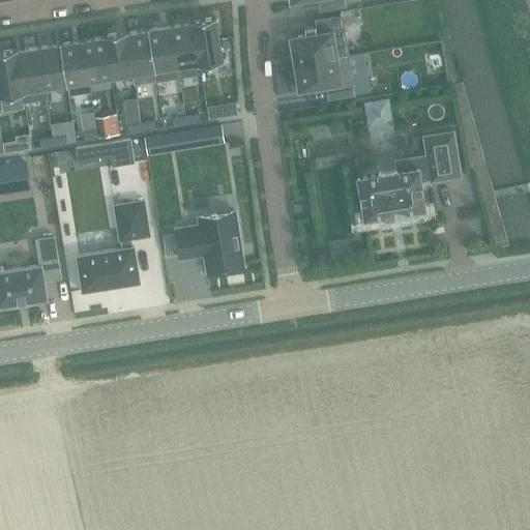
[(289,0),(290,1),(299,0),(318,0),(320,9),(345,5),(344,0),(289,0)]
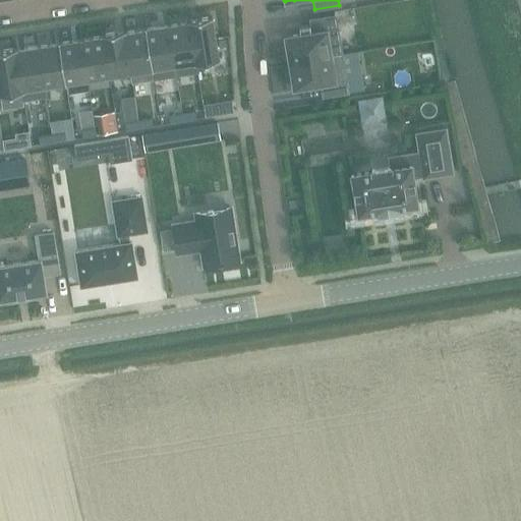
[(311,32),(284,37),(285,42),(288,63),(331,56),(331,57),(341,55),(335,15),(315,18),(310,19),(311,32)]
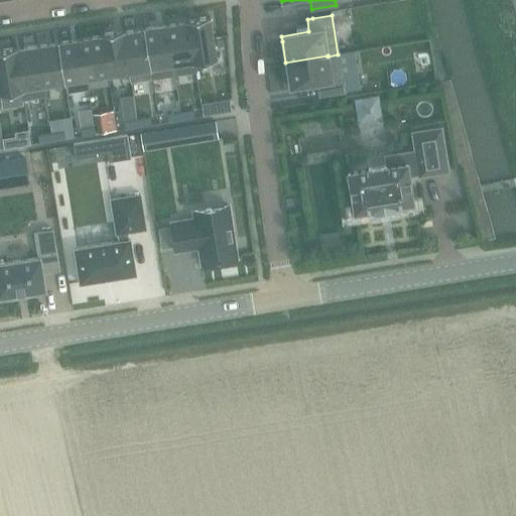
[(209,16),(185,20),(185,21),(186,21),(194,62),(195,62),(216,59),(209,16)]
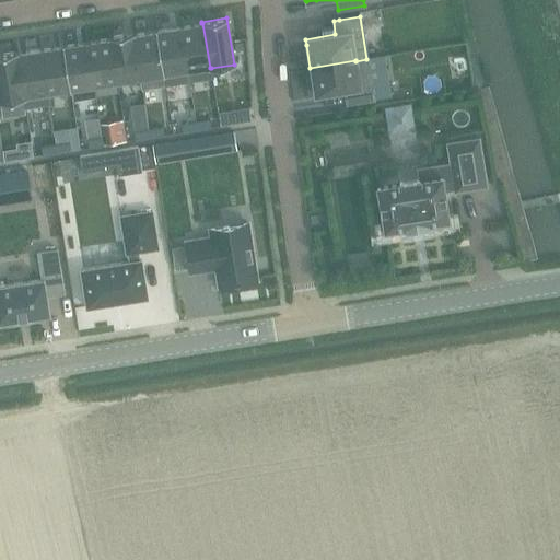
[(201,23),(179,26),(188,81),(212,77),(211,68),(210,68),(202,23),(201,23)]
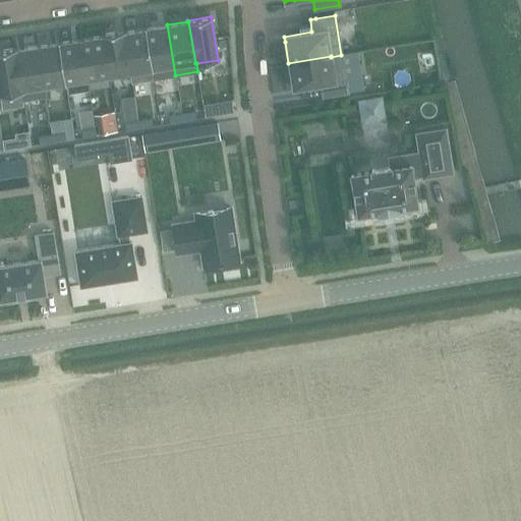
[(167,24),(146,29),(154,78),(175,75),(167,24)]
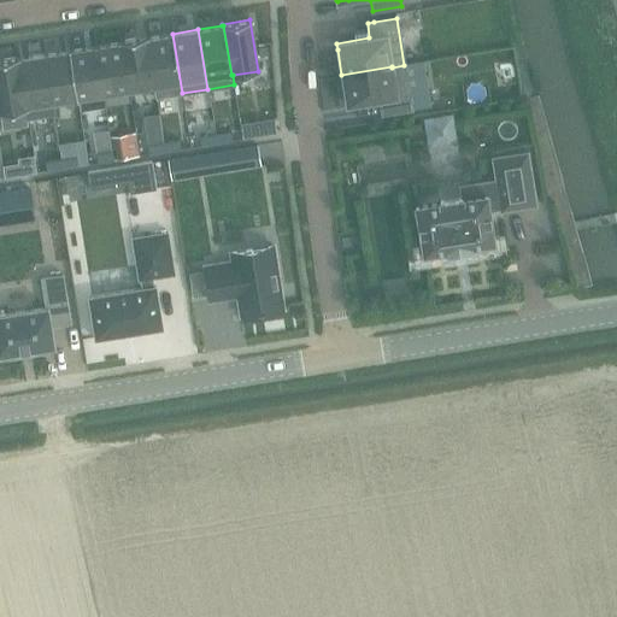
[(147,37),(146,37),(154,86),(153,86),(156,98),(182,93),(172,34),(147,37)]
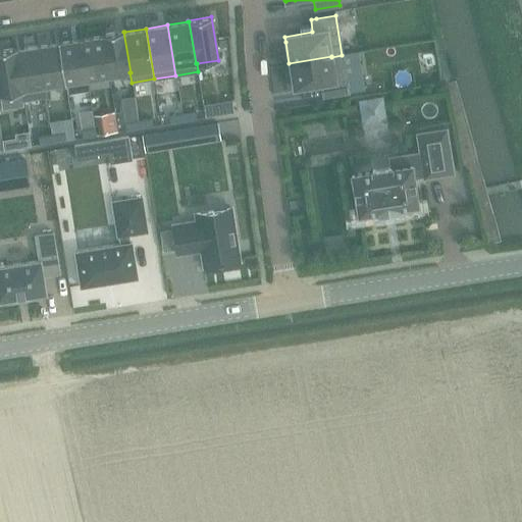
[(123,32),(102,35),(110,75),(129,72),(131,72),(123,32)]
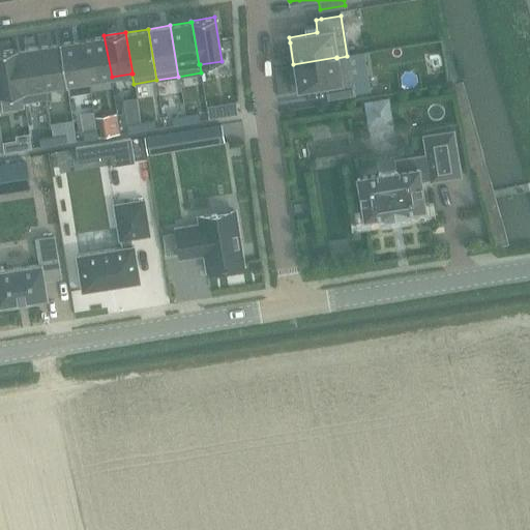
[(104,35),(83,38),(91,80),(112,77),(104,35)]
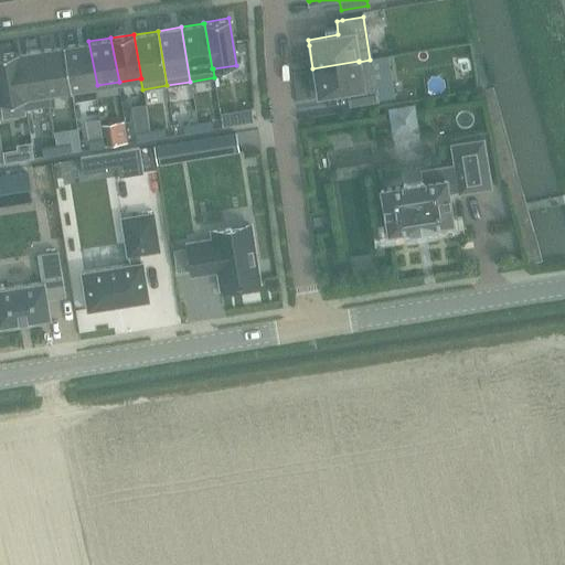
[(88,41),(64,44),(72,89),(97,85),(88,41)]
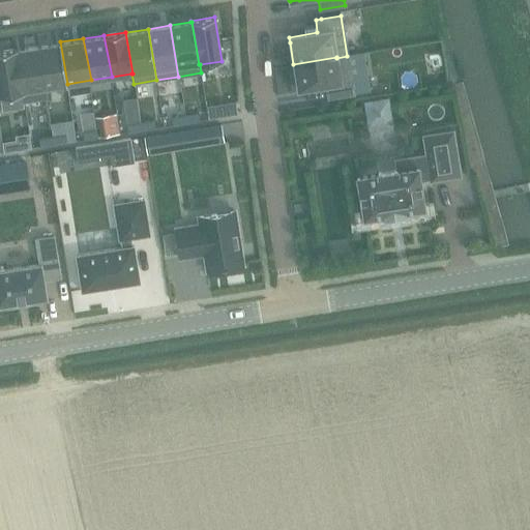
[(60,41),(37,46),(45,87),(67,84),(60,41)]
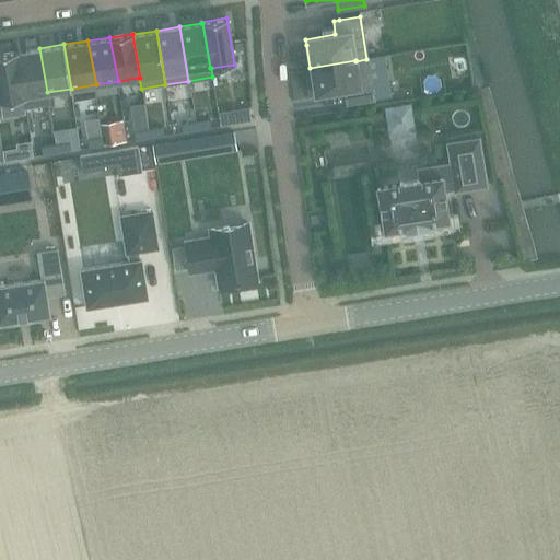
[(15,49),(0,51),(0,102),(23,98),(15,49)]
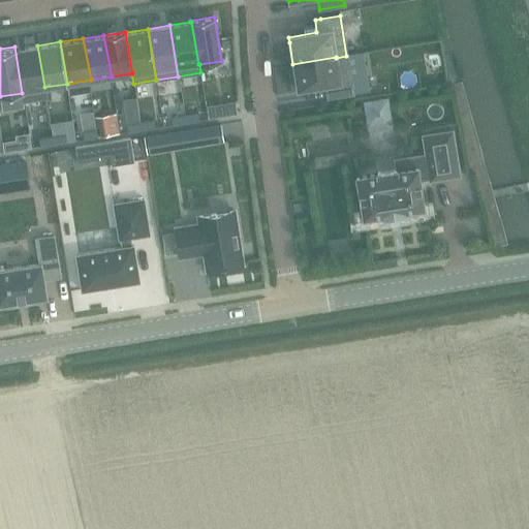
[(17,50),(16,51),(22,92),(23,101),(47,97),(44,88),(43,88),(37,47),(17,50)]
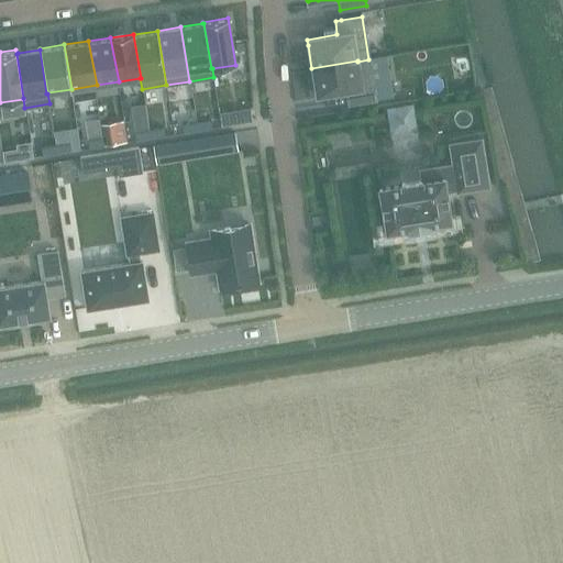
[(357,61),(311,68),(317,96),(346,91),(349,105),(375,100),(373,87),(368,59),(357,62),(357,61)]
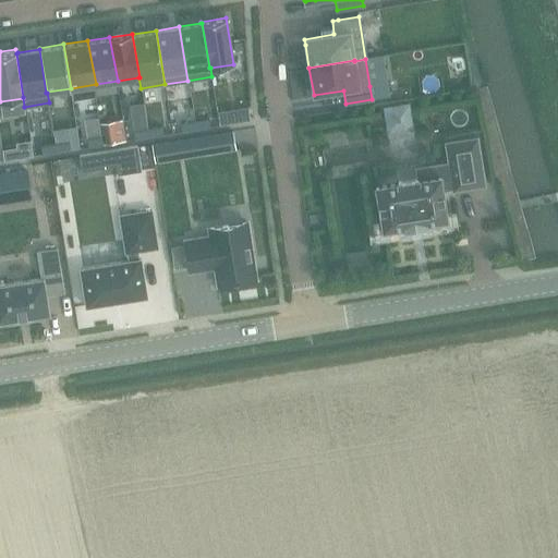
[(395,121),(419,116),(411,86),(387,92),(395,121)]
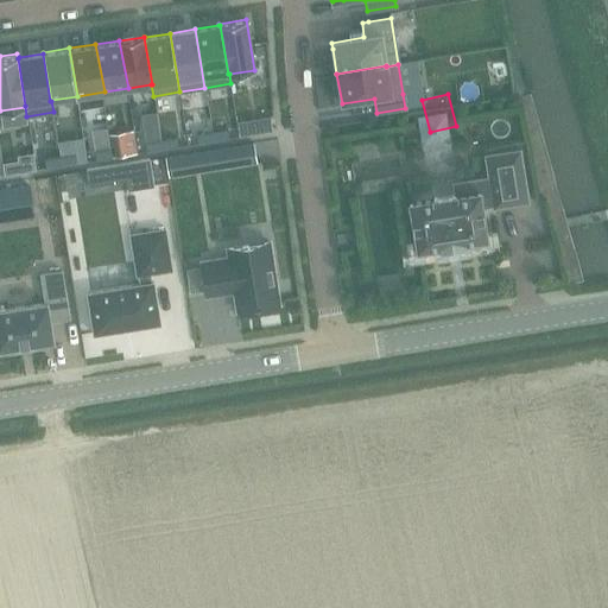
[(270,118),(236,121),(239,137),(272,131),(270,118)]
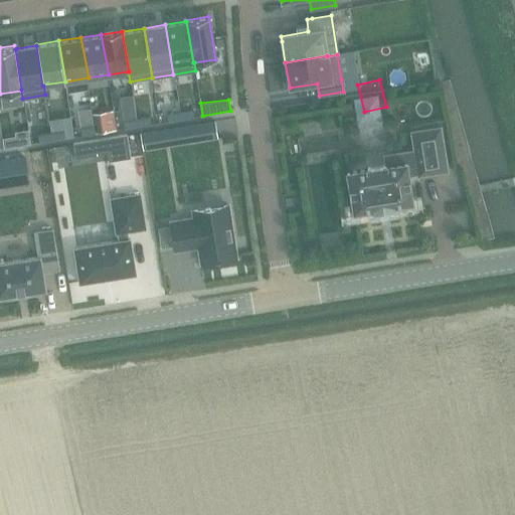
[(134,107),(121,110),(123,121),(136,119),(134,107)]
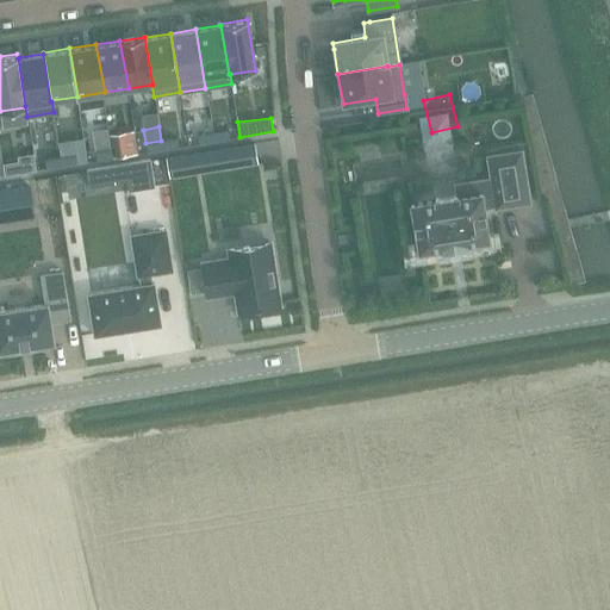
[(228,130),(212,132),(213,142),(229,139),(228,130)]
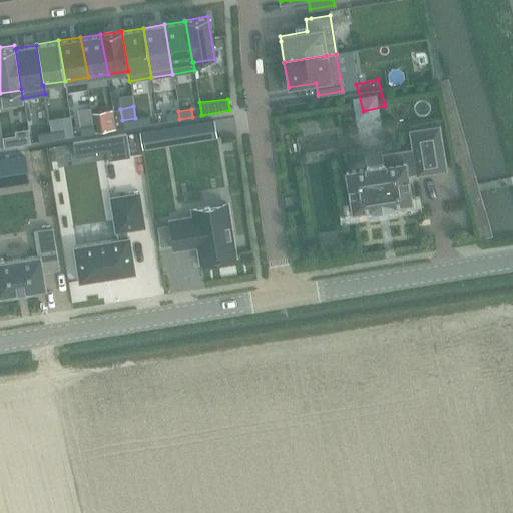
[(111,110),(92,113),(95,132),(114,129),(111,110)]
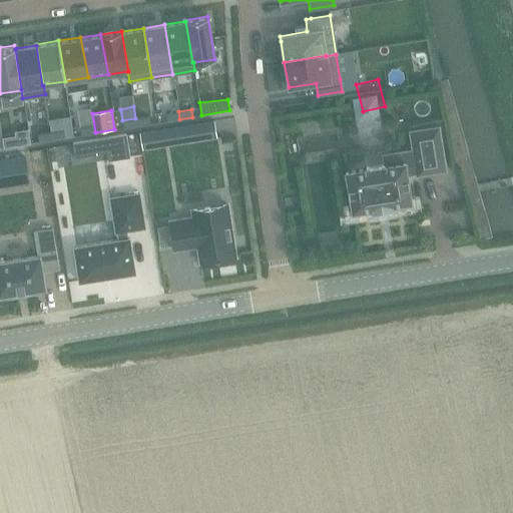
[(178,111),(165,113),(166,121),(179,119),(178,111)]
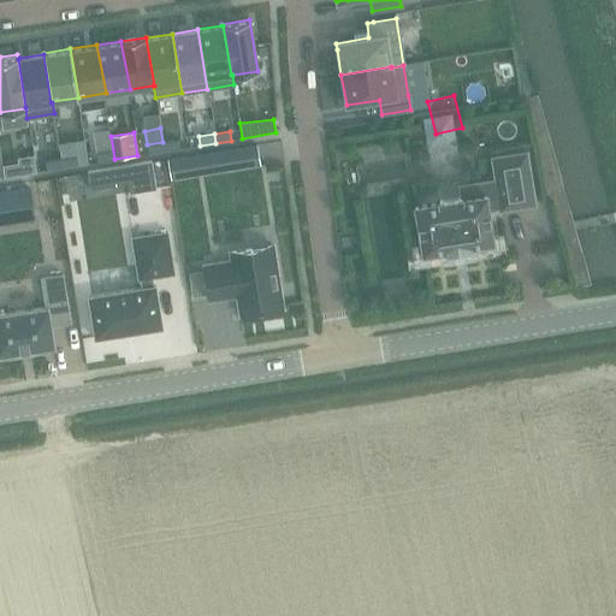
[(178,140),(163,142),(164,152),(179,149),(178,140)]
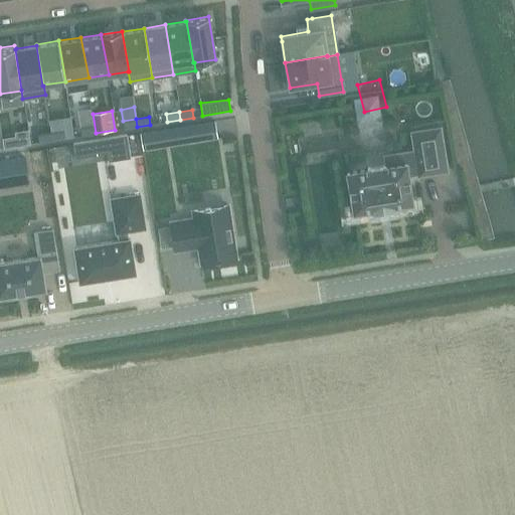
[(136,119),(123,121),(124,129),(137,127),(136,119)]
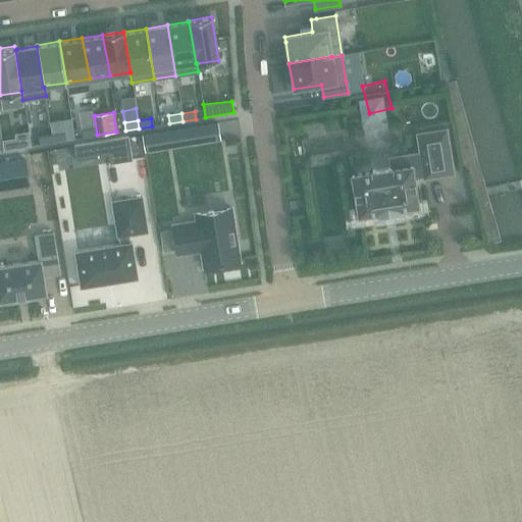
[(217,123),(142,136),(145,152),(219,140),(217,123)]
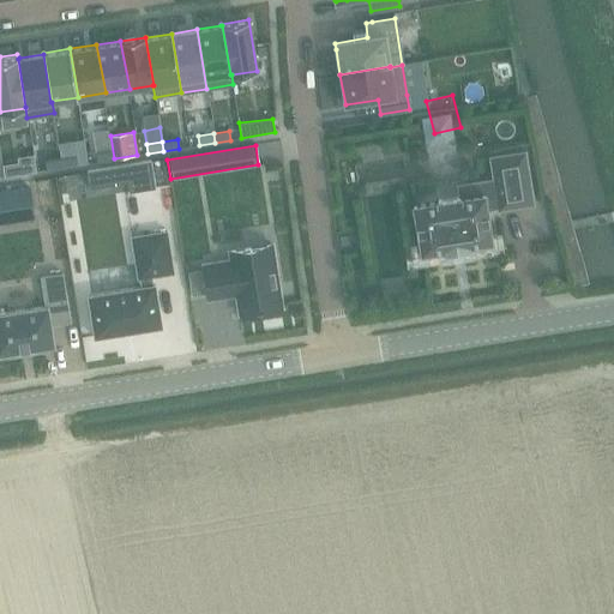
[(112,150),(96,152),(97,162),(113,160),(112,150)]
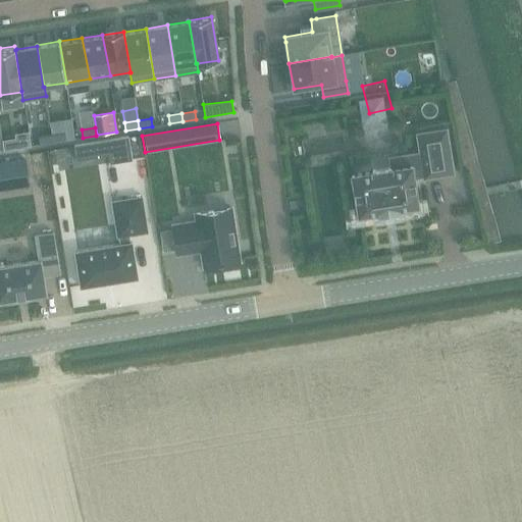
[(353,174),(351,174),(352,176),(358,214),(357,214),(358,216),(360,215),(378,212),(378,214),(398,211),(398,209),(416,206),(416,207),(418,206),(418,204),(414,177),(423,176),(423,178),(453,173),(446,129),(416,134),(419,152),(408,154),(409,165),(390,168),(390,167),(372,170),(372,171),(353,174)]
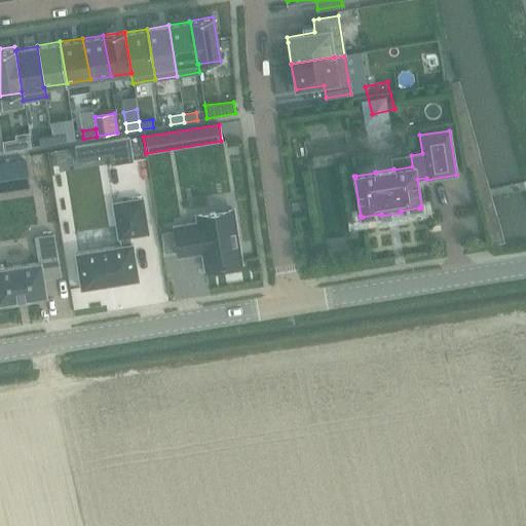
[(65,134),(51,136),(52,144),(66,141),(65,134)]
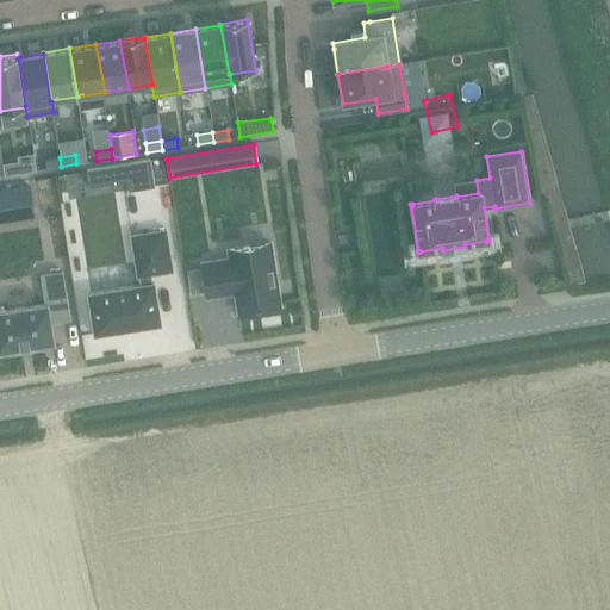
[(60,157),(44,160),(45,169),(61,167),(60,157)]
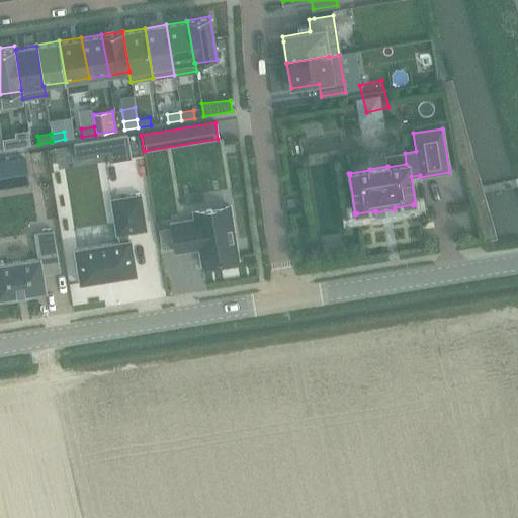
[(126,136),(73,145),(75,160),(107,155),(108,163),(131,160),(126,136)]
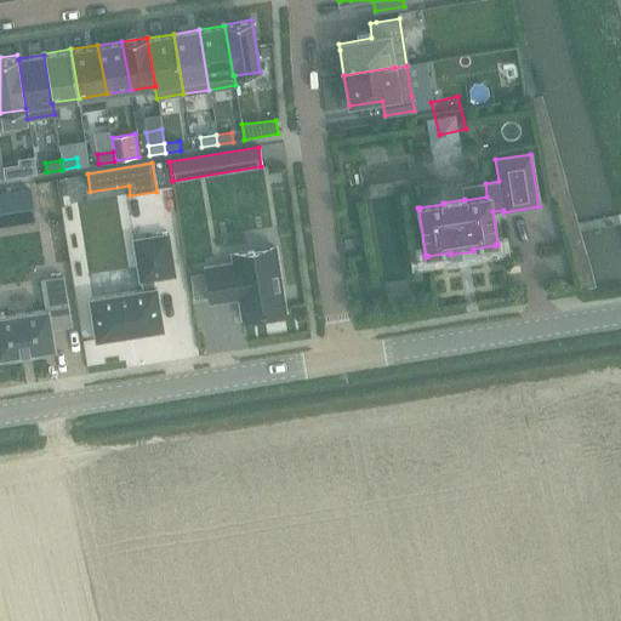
[(36,164),(21,166),(22,176),(38,174),(36,164)]
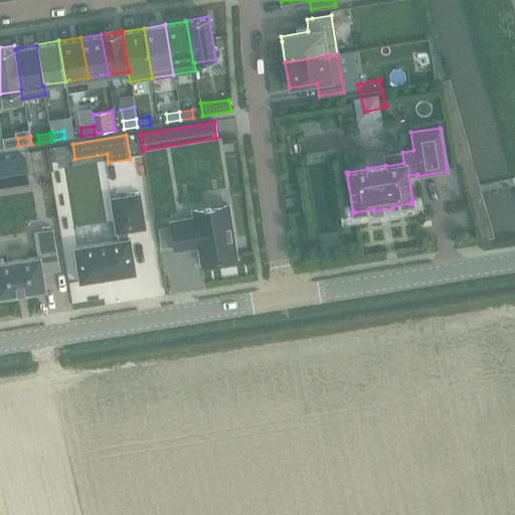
[(24,157),(0,161),(0,186),(28,182),(24,157)]
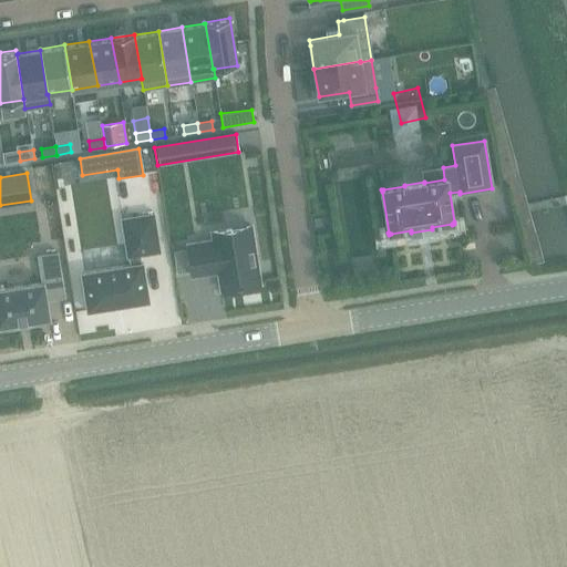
[(566,205),(566,196),(562,197),(526,205),(519,206),(522,215),(528,214),(545,209),(564,206),(566,205)]
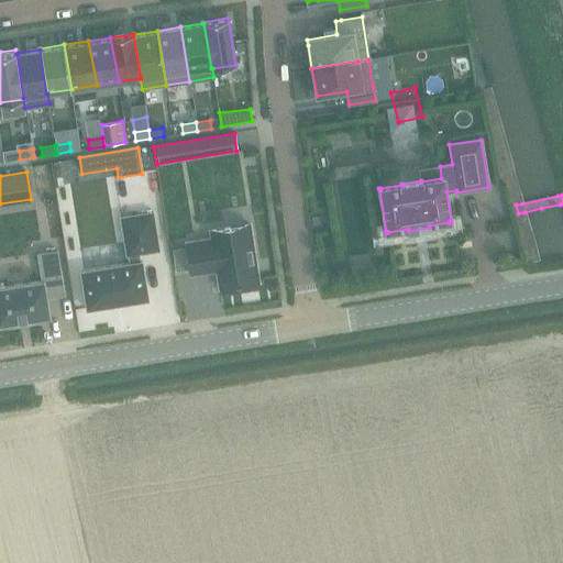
[(130,264),(80,272),(87,309),(108,306),(147,300),(142,262),(139,262),(138,254),(158,251),(152,212),(120,218),(127,255),(129,255),(130,264)]
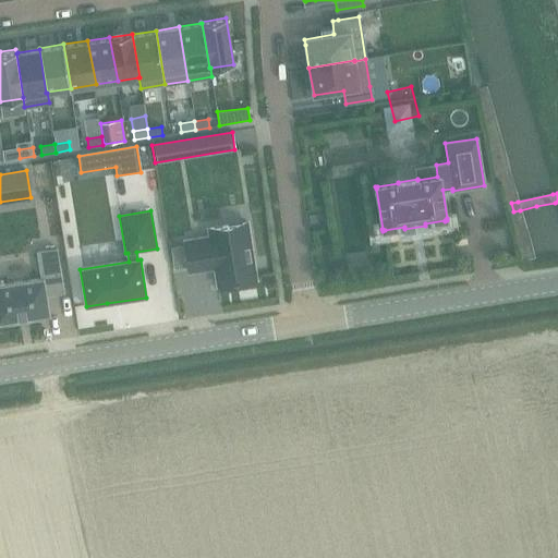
[(209,237),(184,241),(189,271),(206,269),(206,267),(214,265),(217,286),(256,279),(246,222),(208,229),(209,237)]
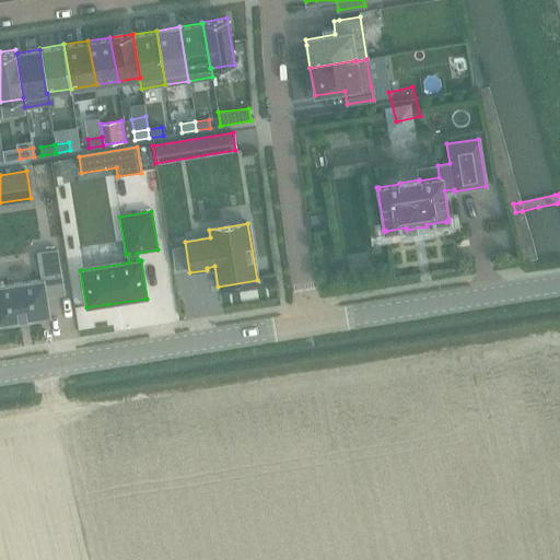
[(42,279),(0,284),(0,321),(15,318),(15,319),(31,317),(31,316),(48,313),(46,296),(63,293),(60,271),(41,275),(42,279)]
